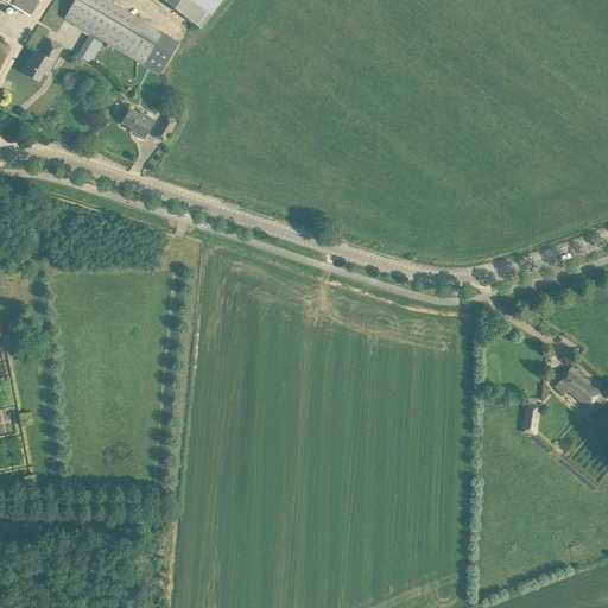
[(1,0),(30,16),(38,0),(1,0)]
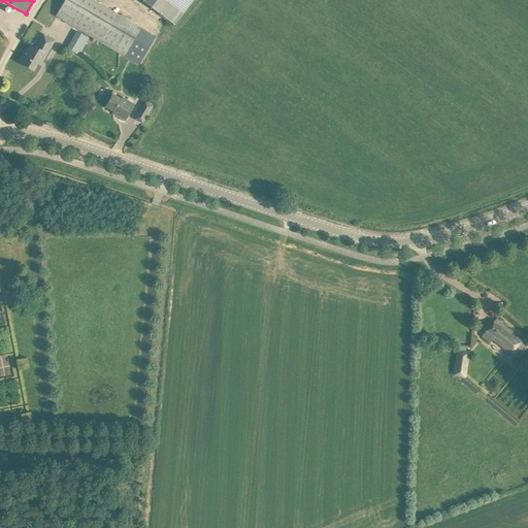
[(92,0),(65,0),(56,15),(126,57),(139,64),(155,37),(142,29),(92,0)]
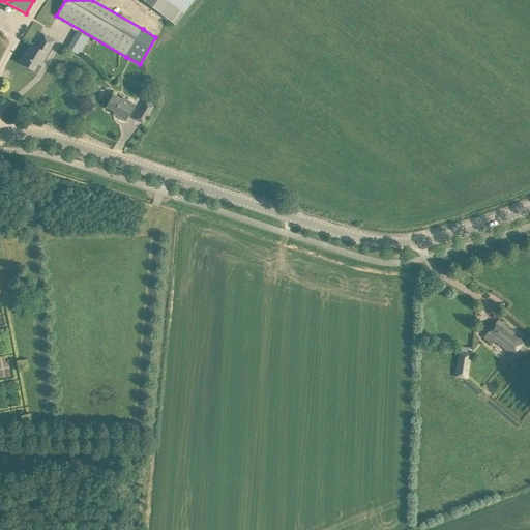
[(142,0),(175,25),(194,0),(142,0)]
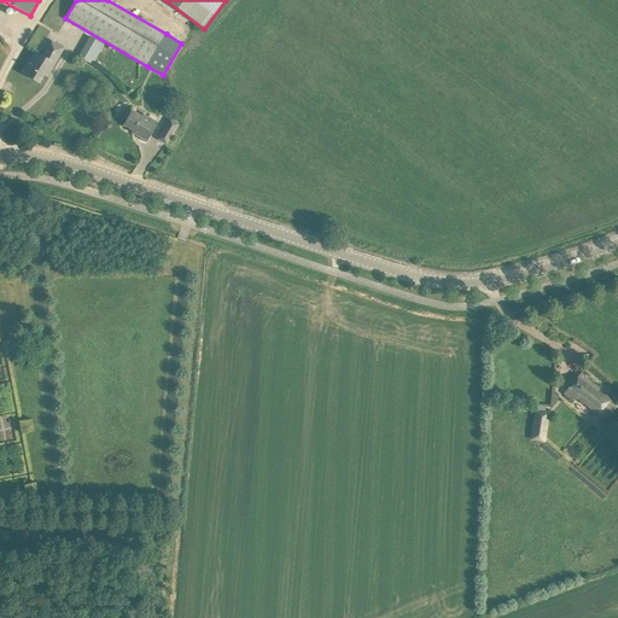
[(77,54),(93,63),(103,45),(87,36),(77,54)]
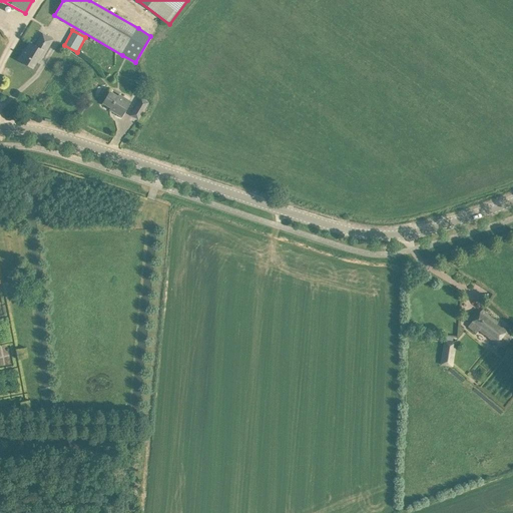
[(35,45),(30,42),(26,49),(24,49),(18,60),(33,68),(39,58),(41,59),(48,48),(53,40),(42,33),(35,45)]
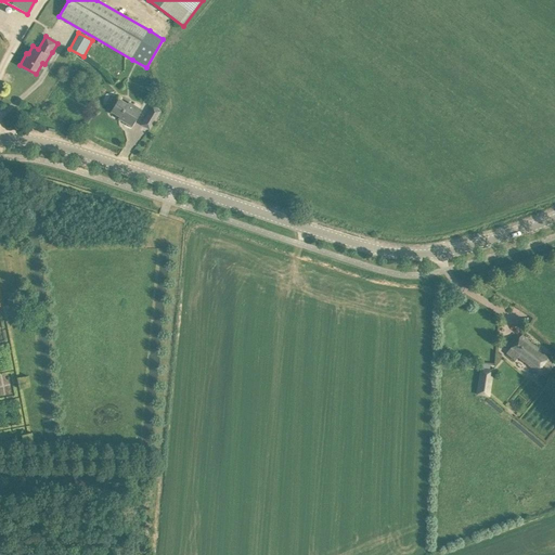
[(132,127),(142,111),(128,102),(127,104),(118,99),(112,112),(124,119),(123,120),(132,127)]
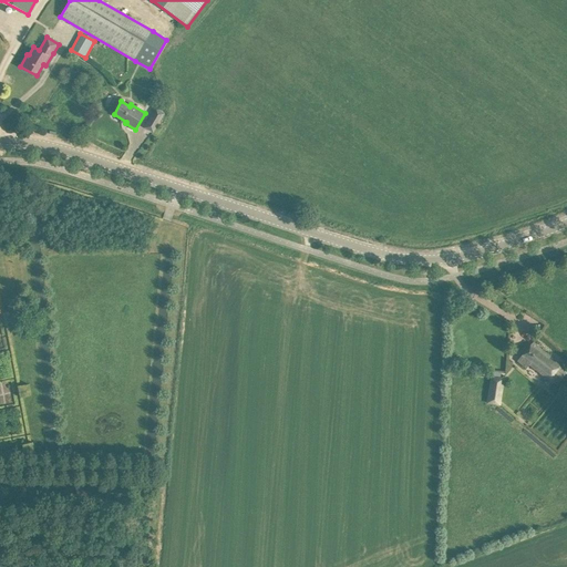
[(156,107),(148,121),(157,126),(165,113),(156,107)]
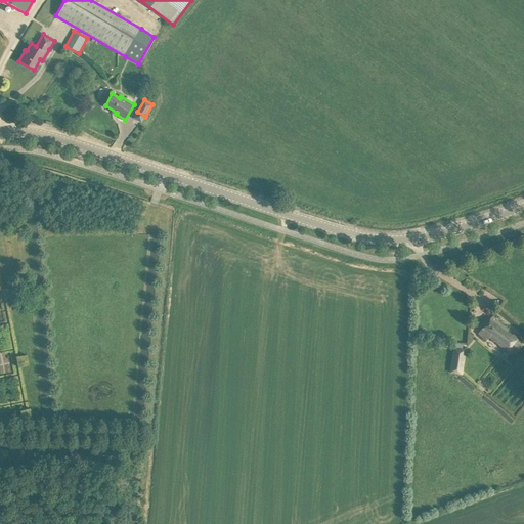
[(507,332),(509,330),(492,316),(478,334),(486,341),(489,338),(514,356),(523,344),(513,335),(512,336),(507,332)]
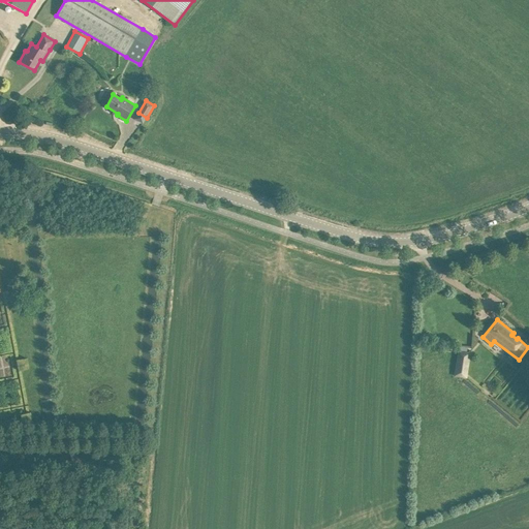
[(469,360),(466,359),(467,352),(459,351),(455,376),(466,377),(469,360)]
